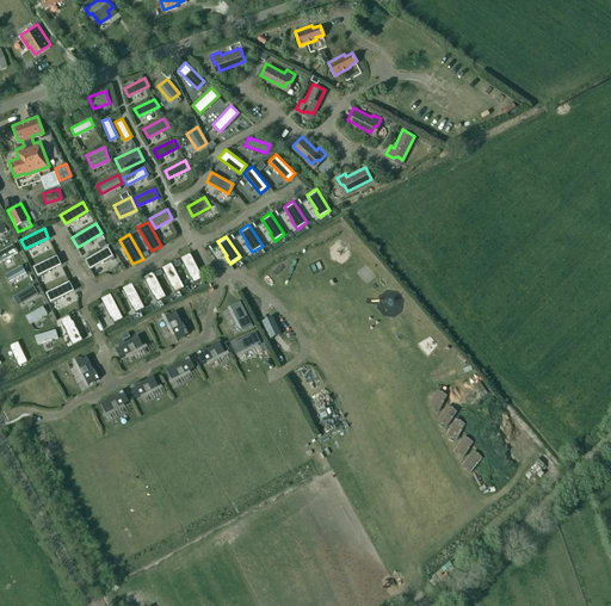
[(19,251),(16,242),(0,249),(0,259),(0,260),(19,251)]
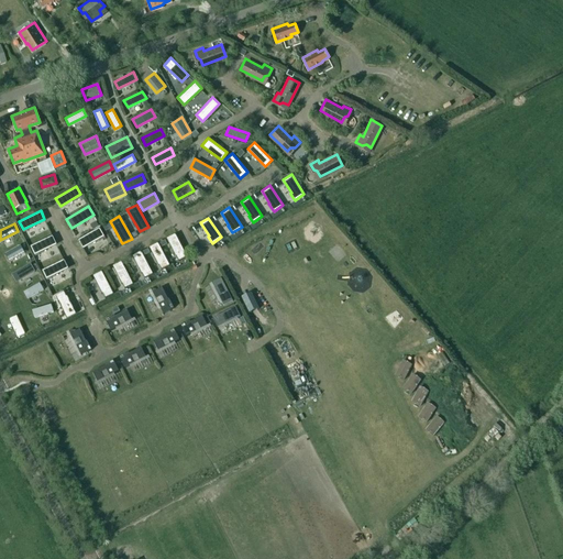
[(83,247),(103,234),(99,227),(78,239),(83,247)]
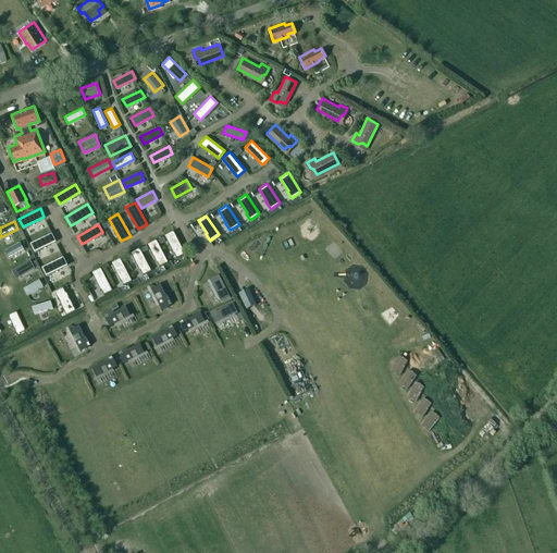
[(173,230),(165,234),(174,252),(175,252),(177,256),(185,252),(173,230)]
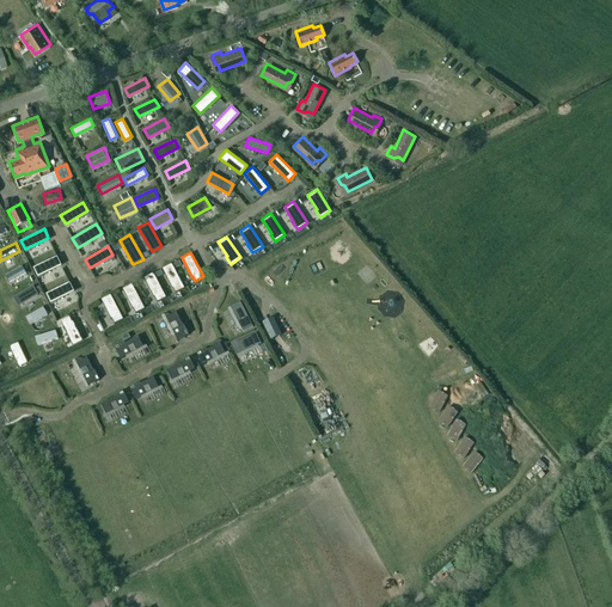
[(61,263),(56,255),(32,265),(37,275),(61,263)]
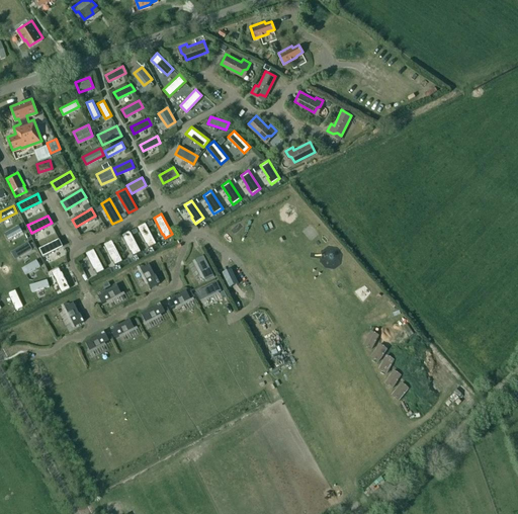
[(23,229),(18,222),(4,233),(9,239),(23,229)]
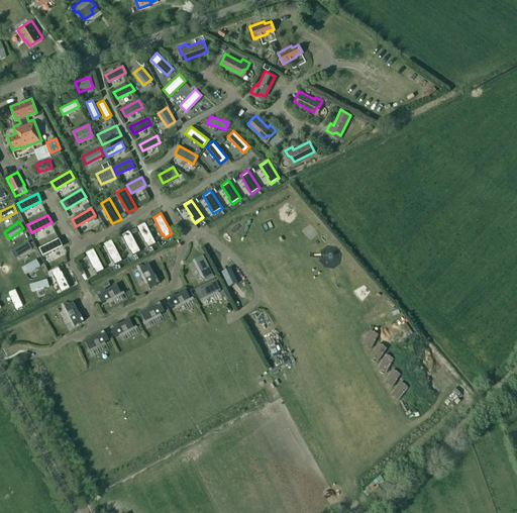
[(144,221),(137,225),(145,241),(146,241),(148,245),(156,242),(144,221)]
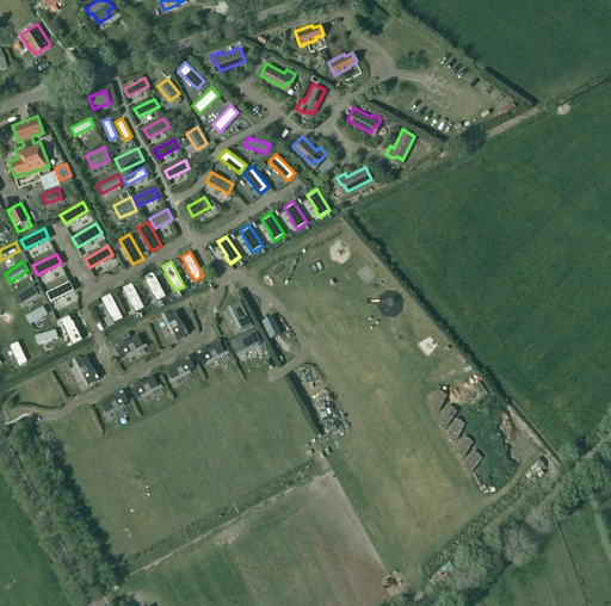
[(158,300),(165,295),(153,271),(143,276),(154,295),(155,295),(158,300)]
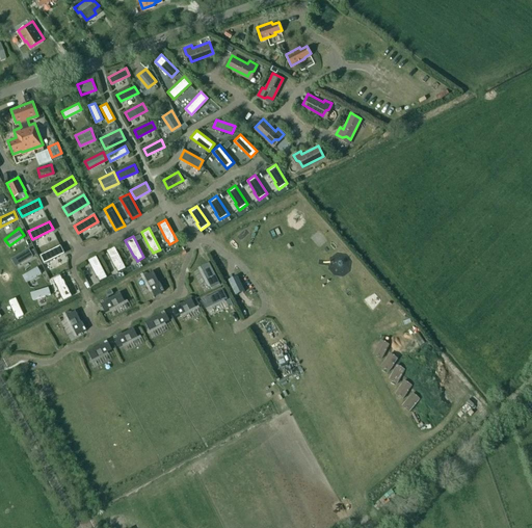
[(63,253),(59,244),(40,254),(44,262),(63,253)]
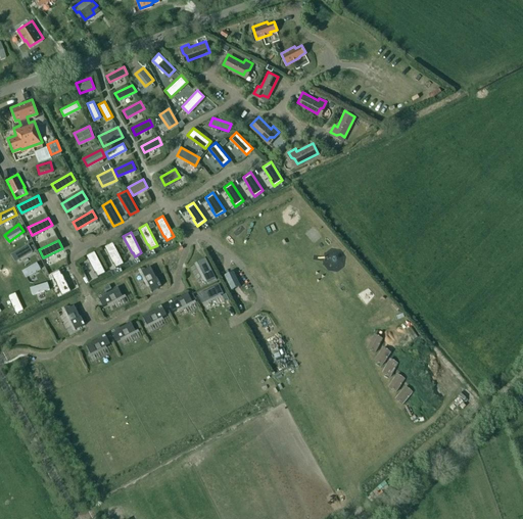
[(115,266),(123,262),(112,241),(104,245),(113,263),(113,262),(115,266)]
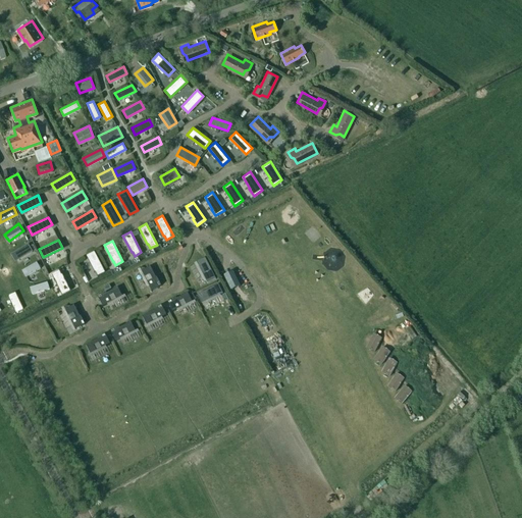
[(32,250),(28,243),(12,252),(15,258),(32,250)]
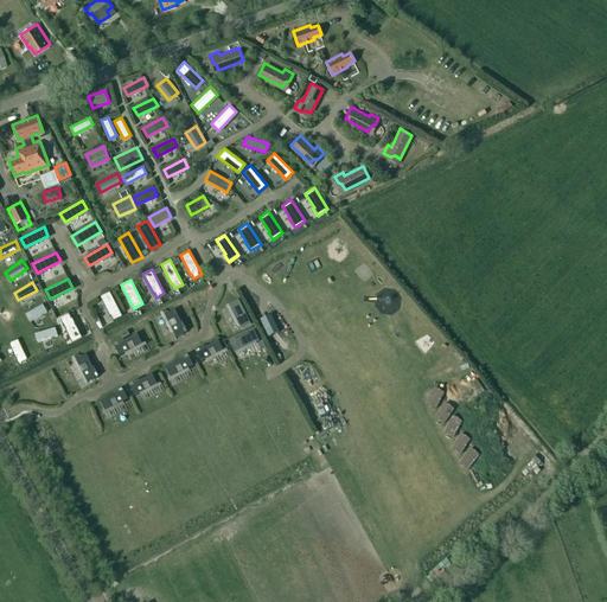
[(113,319),(122,314),(109,290),(100,295),(109,315),(110,314),(113,319)]
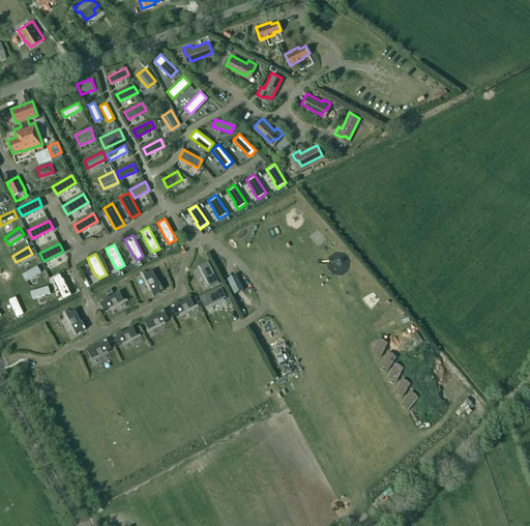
[(62,258),(47,264),(49,270),(65,264),(62,258)]
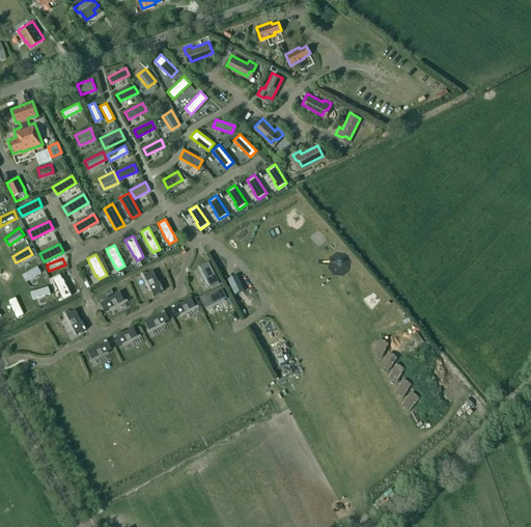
[(220,282),(208,260),(200,265),(211,286),(220,282)]
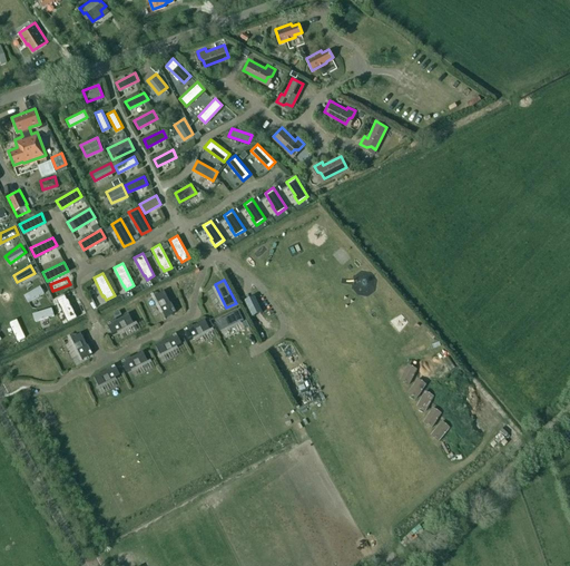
[(42,292),(39,284),(22,293),(25,300),(42,292)]
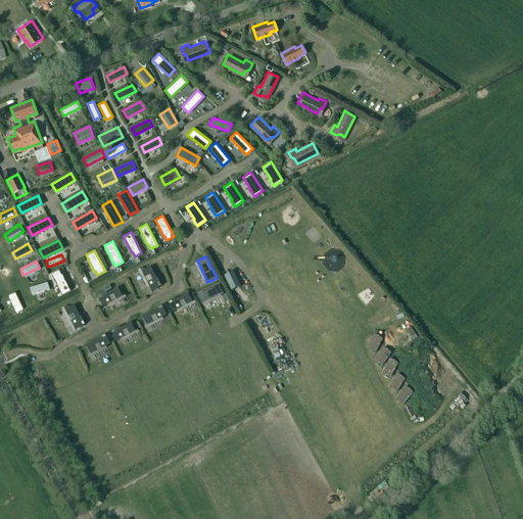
[(79,285),(67,264),(58,268),(61,274),(69,289),(79,285)]
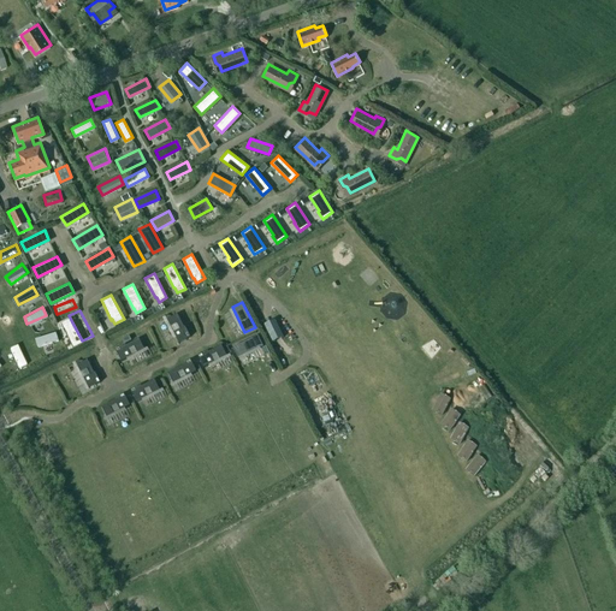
[(184,325),(177,313),(167,318),(179,340),(190,334),(184,325)]
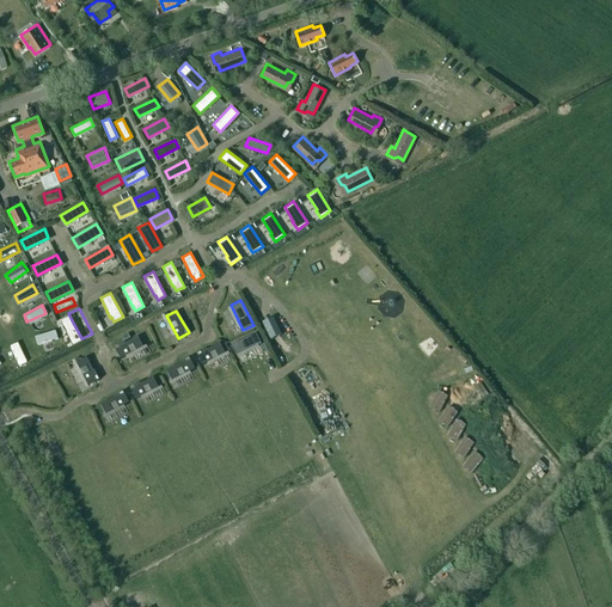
[(271,338),(282,332),(274,316),(263,320),(271,338)]
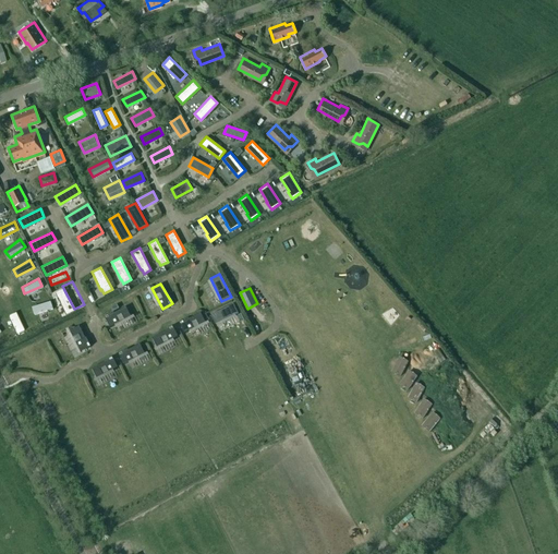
[(52,306),(51,300),(32,305),(33,313),(52,306)]
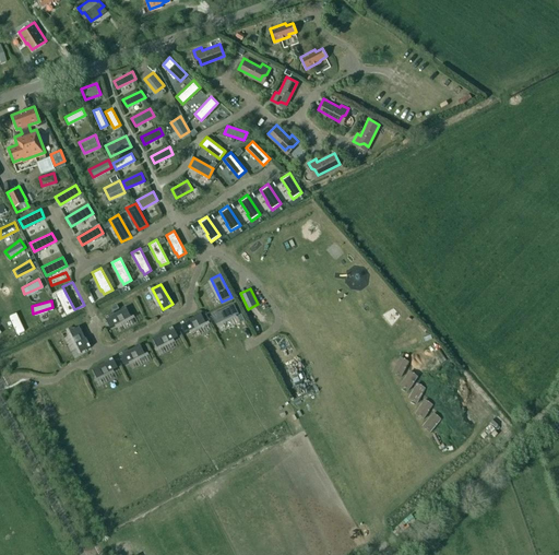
[(215,323),(239,313),(234,303),(211,314),(215,323)]
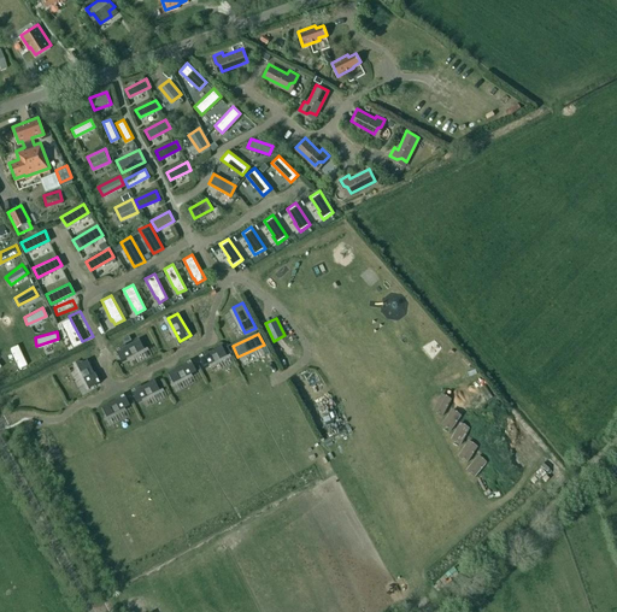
[(121,359),(144,348),(139,337),(125,345),(125,343),(116,348),(121,359)]
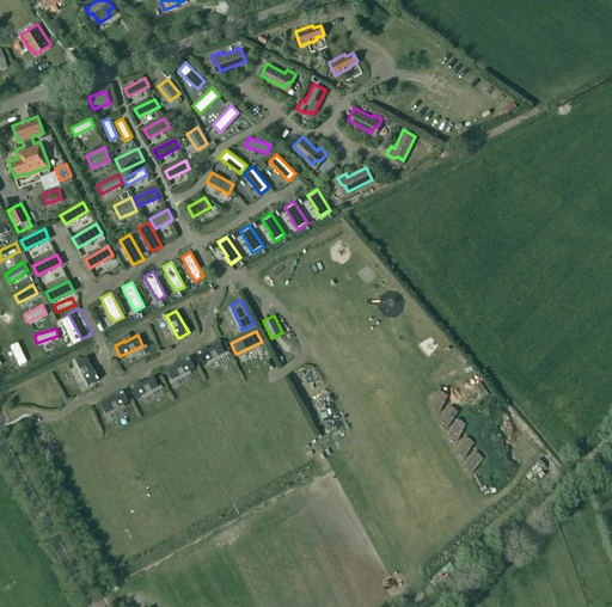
[(17,342),(11,345),(19,363),(26,360),(17,342)]
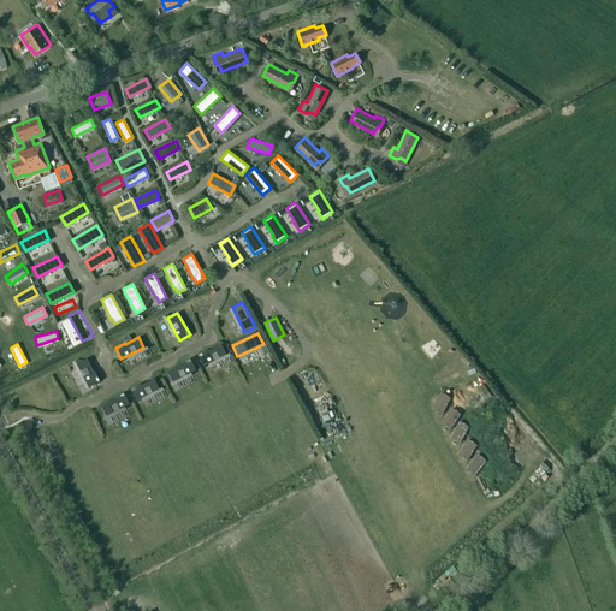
[(203,366),(226,354),(221,344),(208,350),(208,349),(199,355),(203,366)]
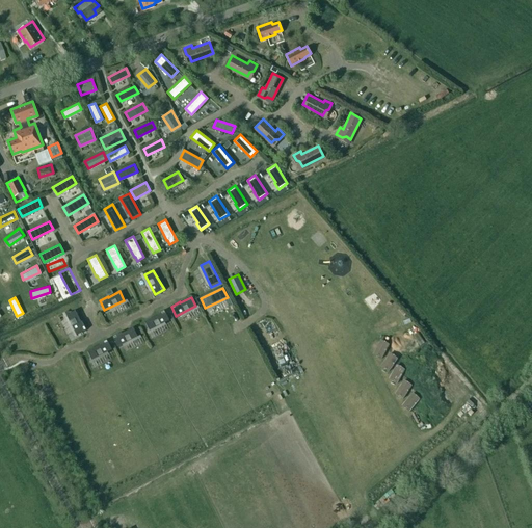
[(75,310),(65,314),(76,334),(86,328),(82,320),(81,321),(75,310)]
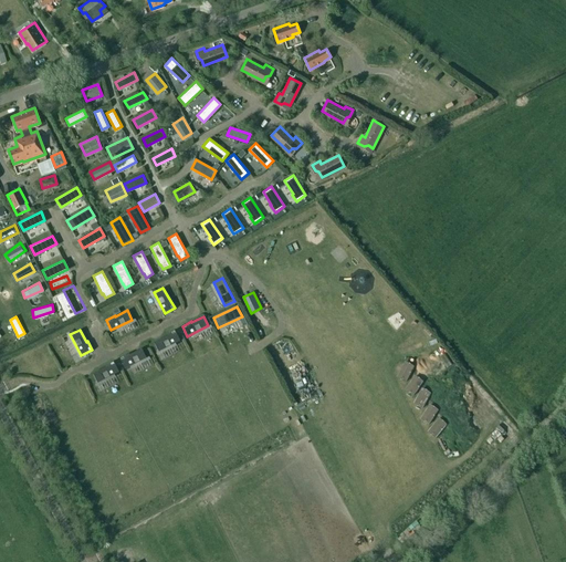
[(159,351),(180,340),(175,330),(166,334),(167,335),(155,341),(159,351)]
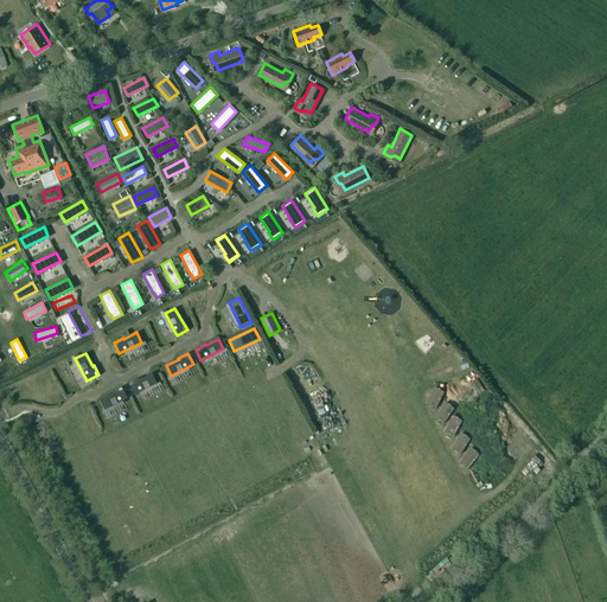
[(134,394),(157,383),(152,372),(139,379),(139,378),(128,383),(134,394)]
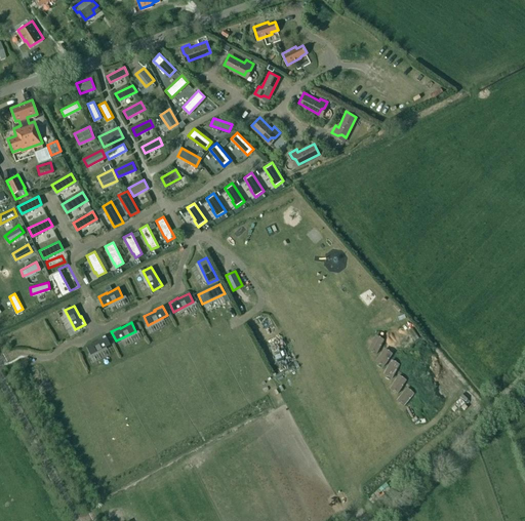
[(90,354),(110,344),(106,334),(96,338),(97,339),(86,346),(90,354)]
